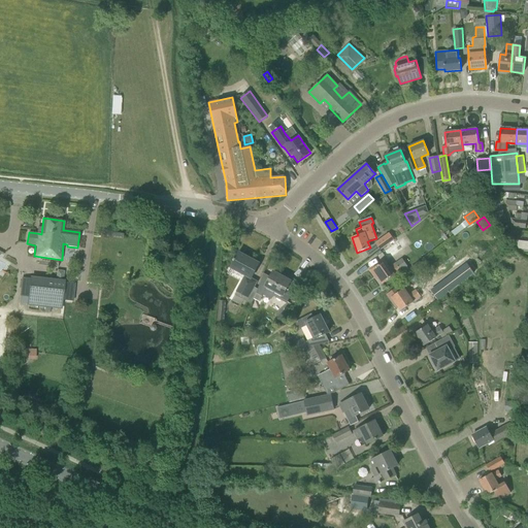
[(513,227),(525,229),(526,221),(510,219),(513,227)]
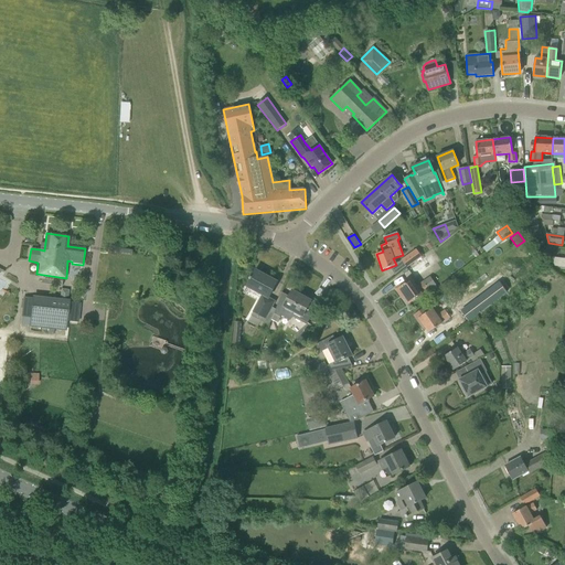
[(402,260),(407,267),(422,257),(416,249),(402,260)]
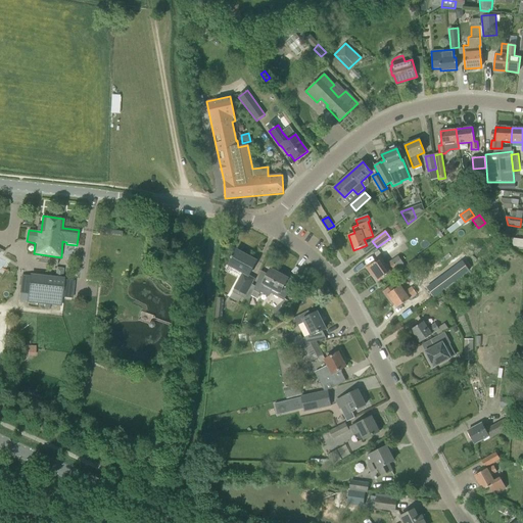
[(393,240),(379,250),(383,257),(398,247),(393,240)]
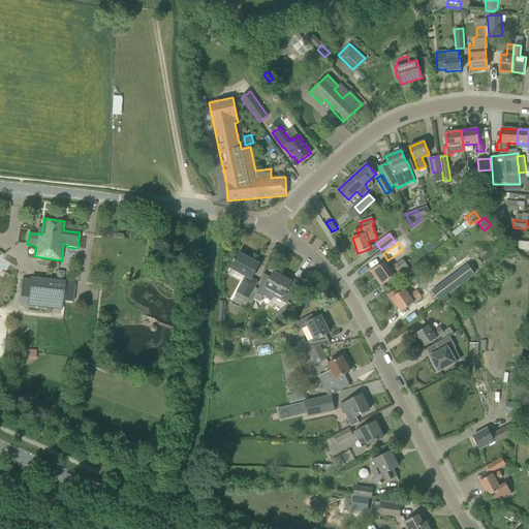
[(231,268),(251,279),(259,263),(239,253),(231,268)]
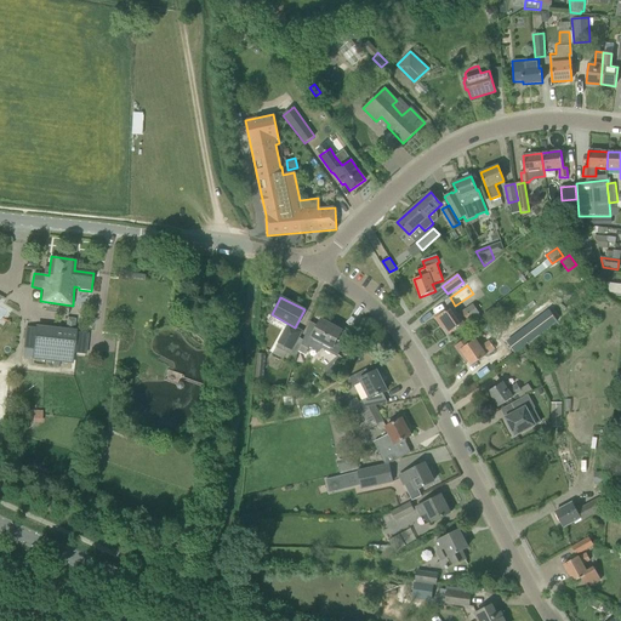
[(440,313),(434,318),(442,328),(444,326),(449,334),(459,326),(469,319),(463,311),(459,314),(454,307),(450,309),(445,312),(442,315),(440,313)]
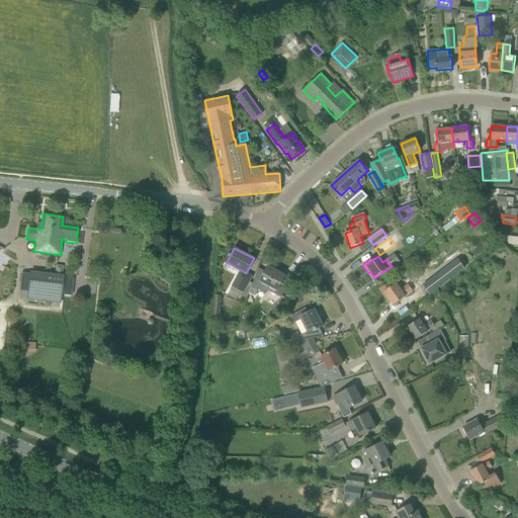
[(251,287),(257,290),(262,281),(276,289),(275,293),(281,296),(289,281),(284,278),(285,276),(268,267),(265,272),(258,268),(251,287)]
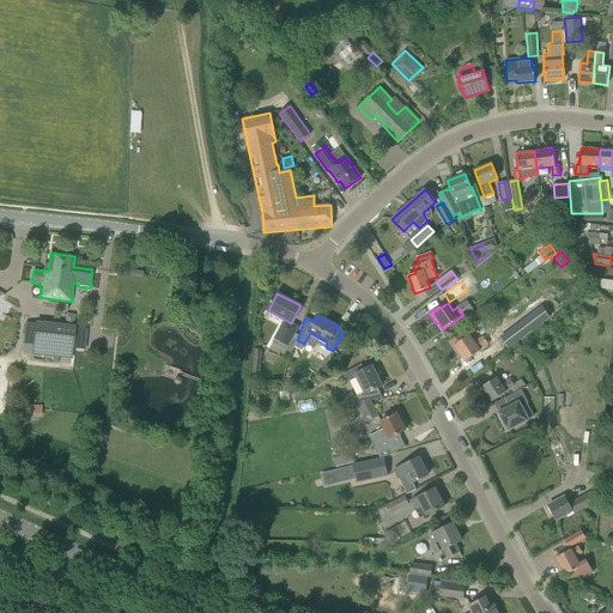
[(508,337),(515,331),(504,316),(486,329),(499,346),(509,339),(508,337)]
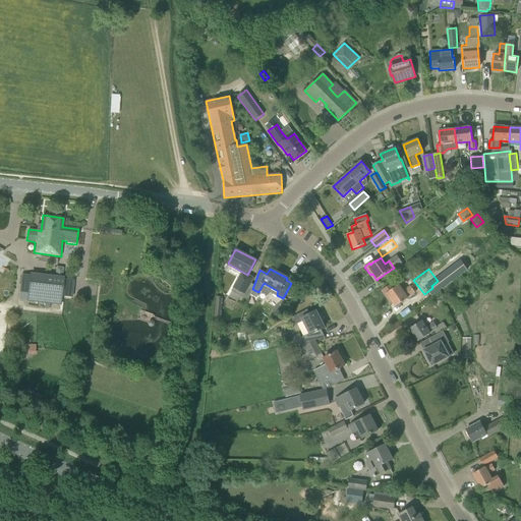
[(27,300),(60,304),(63,277),(31,274),(27,300)]
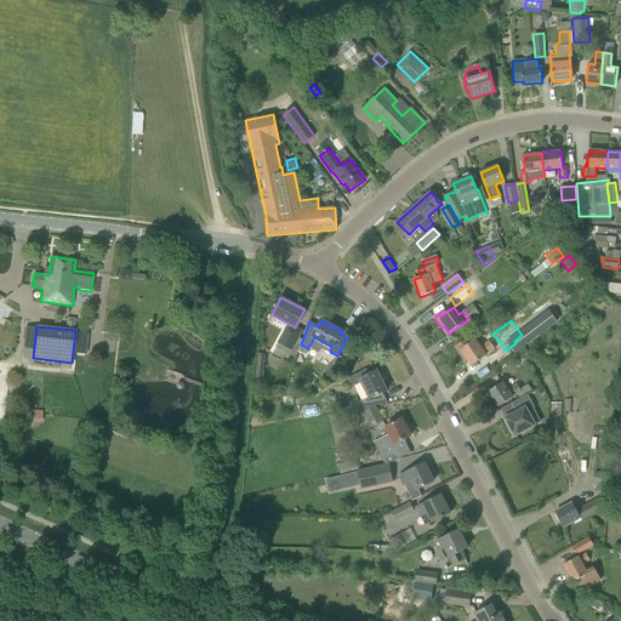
[(278,343),(292,351),(298,337),(285,330),(278,343)]
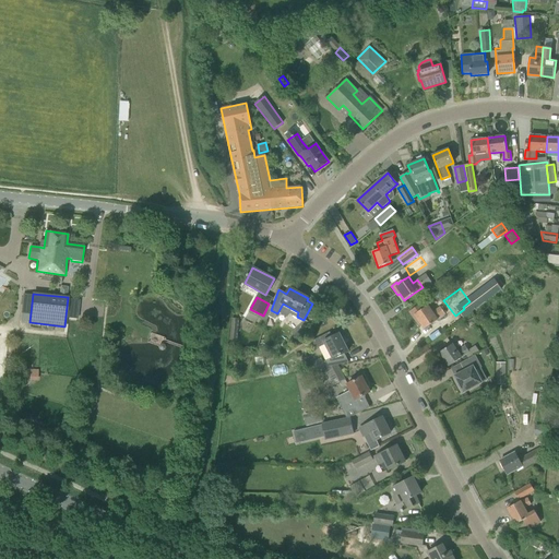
[(437,319),(444,313),(440,307),(432,312),(427,306),(425,308),(421,304),(408,312),(418,325),(420,324),(424,330),(433,323),(438,320),(437,319)]
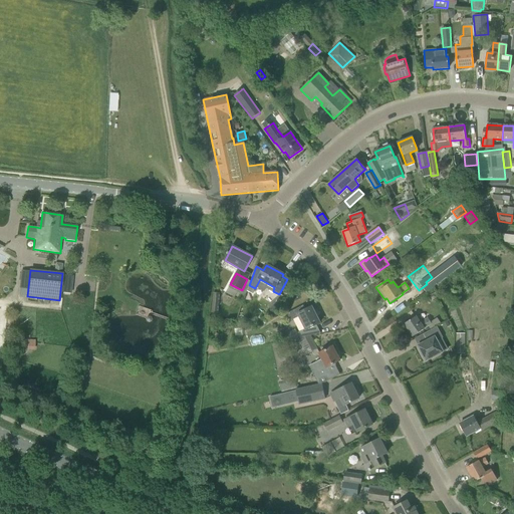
[(211,313),(218,313),(220,293),(213,292),(211,313)]
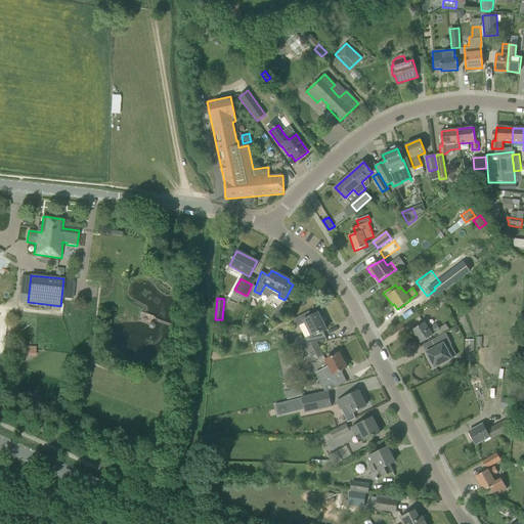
[(276,316),(282,310),(278,306),(272,312),(276,316)]
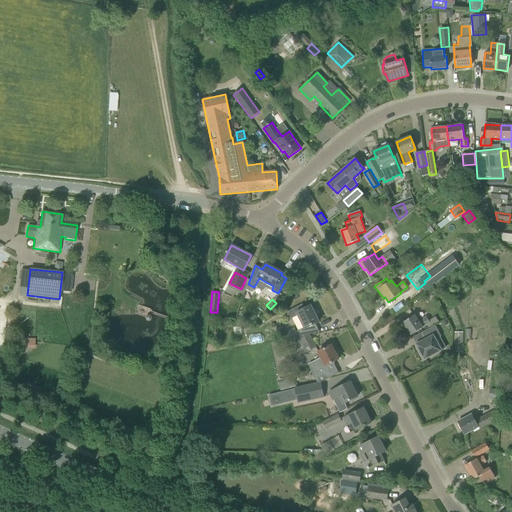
[(303,336),(309,334),(317,333),(318,333),(319,332),(319,331),(318,332),(314,324),(319,321),(311,305),(304,309),(302,304),(293,309),(286,312),(290,319),(298,315),(304,327),(296,332),(294,328),(283,333),(286,339),(303,336)]
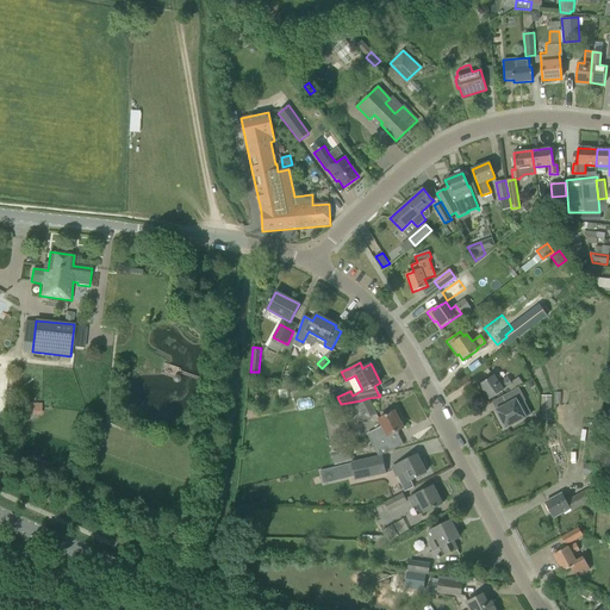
[(503,391),(512,384),(508,378),(498,384),(493,375),(480,385),(490,399),(503,391)]
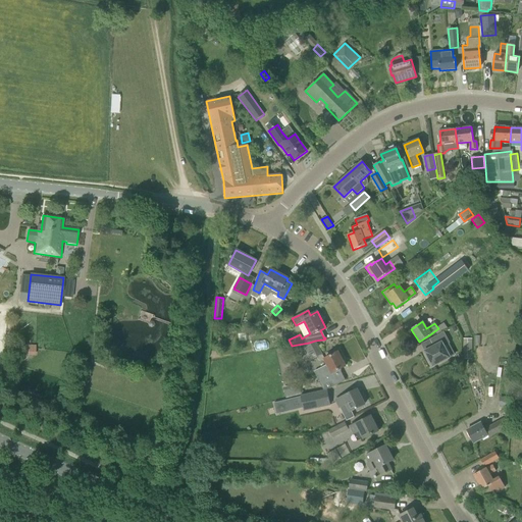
[(444,347),(450,343),(444,331),(429,340),(433,347),(424,351),(428,358),(427,359),(430,366),(431,365),(432,366),(450,357),(444,347)]
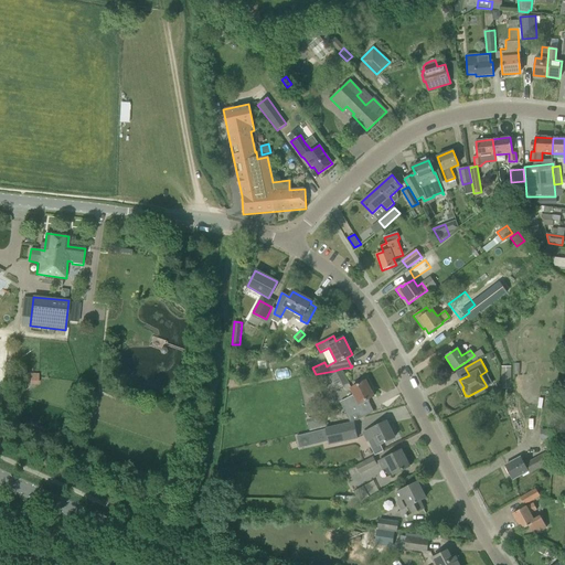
[(501,388),(511,388),(511,366),(501,366),(501,388)]
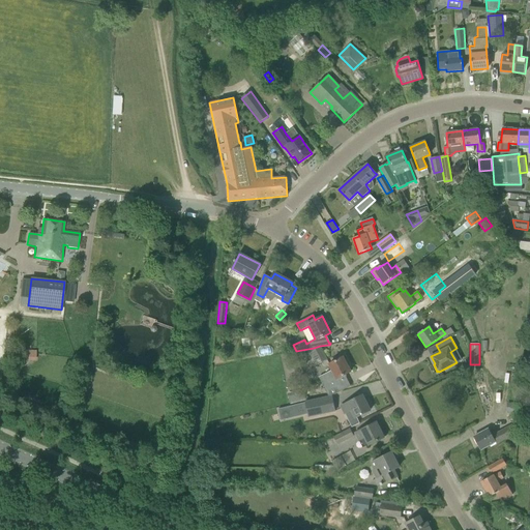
[(320,346),(314,348),(321,362),(327,360),(320,346)]
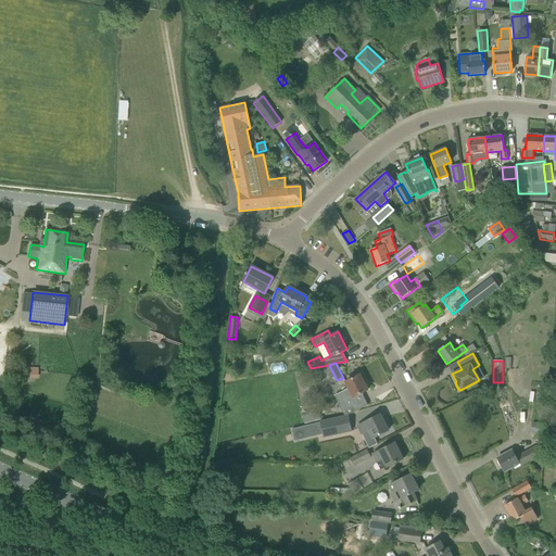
[(335,396),(344,415),(351,414),(357,411),(361,409),(354,397),(367,390),(359,375),(345,382),(349,389),(335,396)]
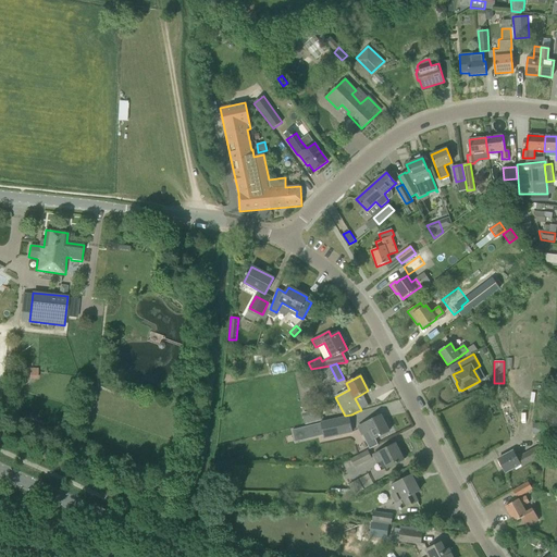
[(304,413),(306,424),(321,420),(319,409),(304,413)]
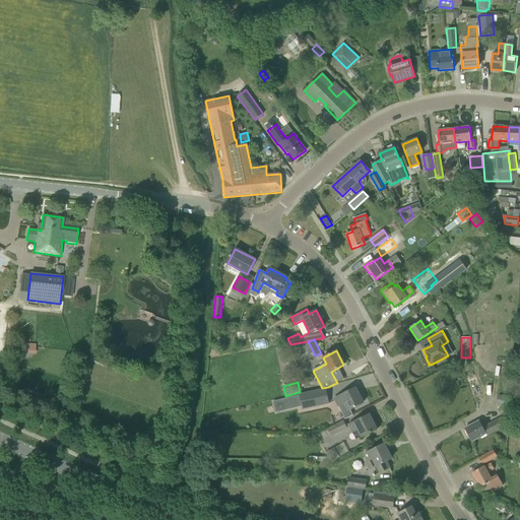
[(334,398),(338,406),(345,419),(352,415),(349,409),(363,403),(363,402),(365,401),(361,394),(360,395),(355,388),(334,398)]
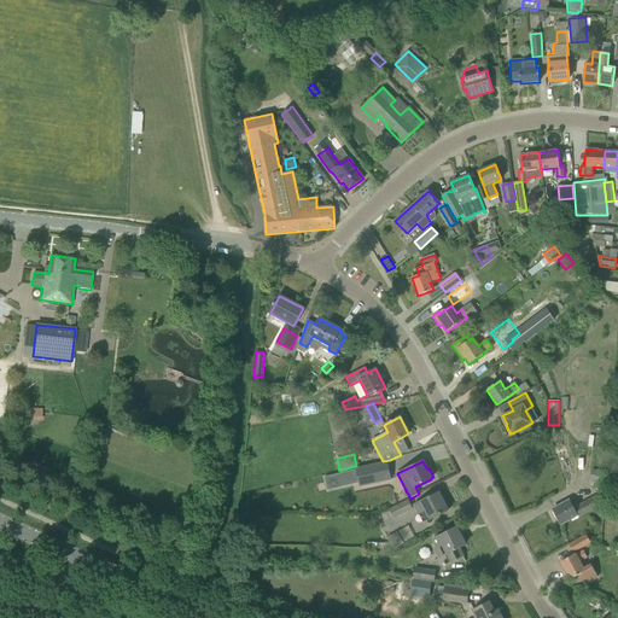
[(390,481),(386,462),(356,471),(361,488),(390,481)]
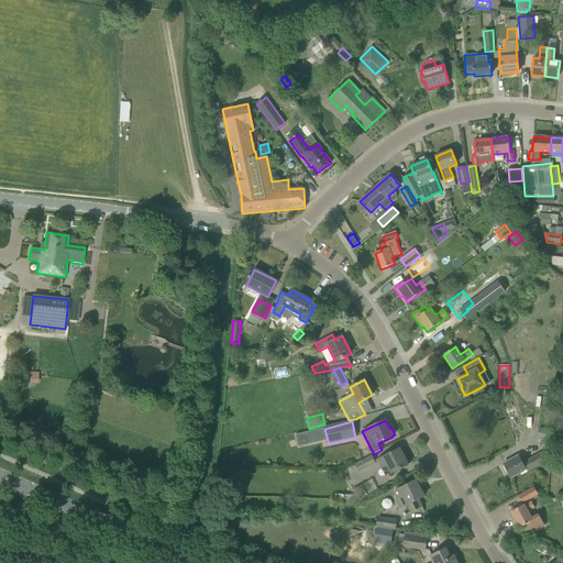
[(538,438),(552,439),(552,429),(539,428),(538,438)]
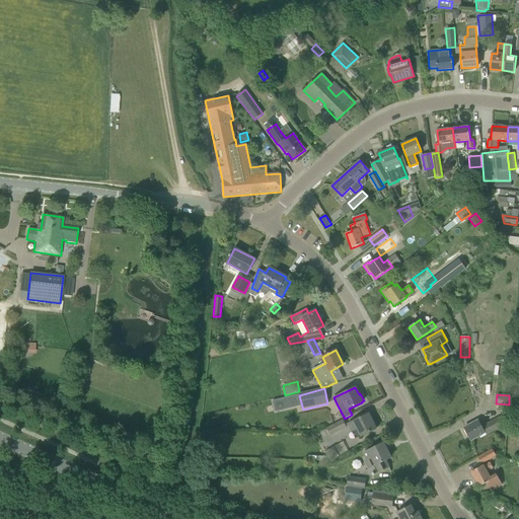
[(464,428),(471,441),(485,433),(486,435),(496,430),(500,436),(507,433),(508,413),(482,427),(478,420),(464,428)]
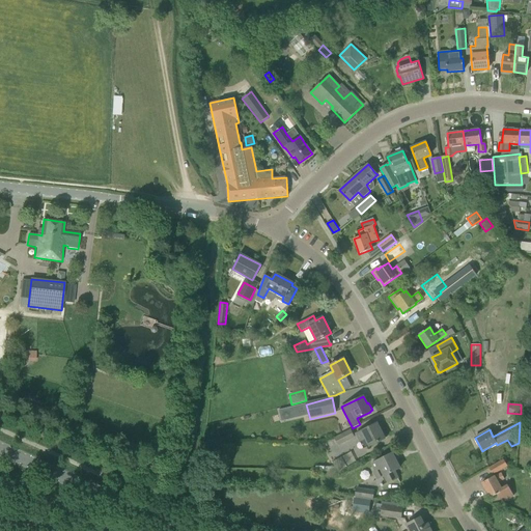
[(356,434),(360,441),(365,438),(369,446),(385,439),(376,423),(356,434)]
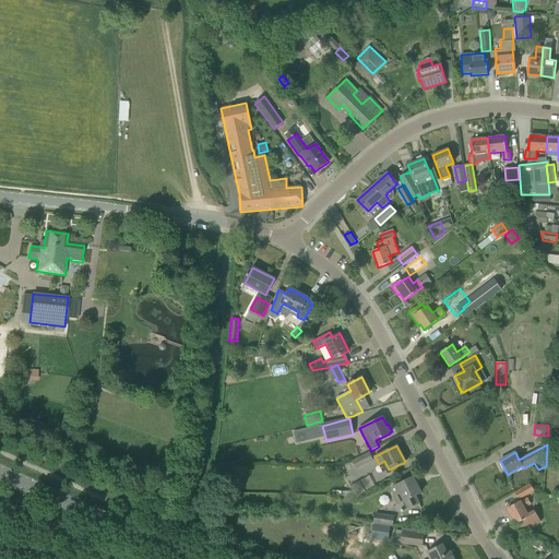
[(352,461),(356,468),(372,461),(369,452),(352,461)]
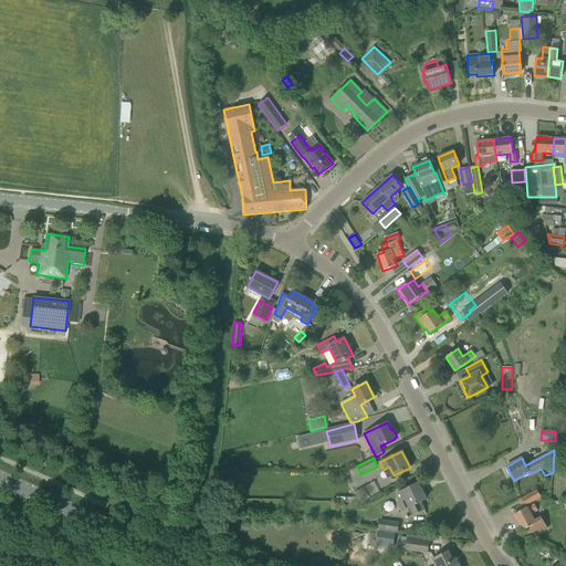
[(400,501),(398,502),(407,519),(423,510),(420,502),(426,499),(418,483),(397,494),(400,501)]
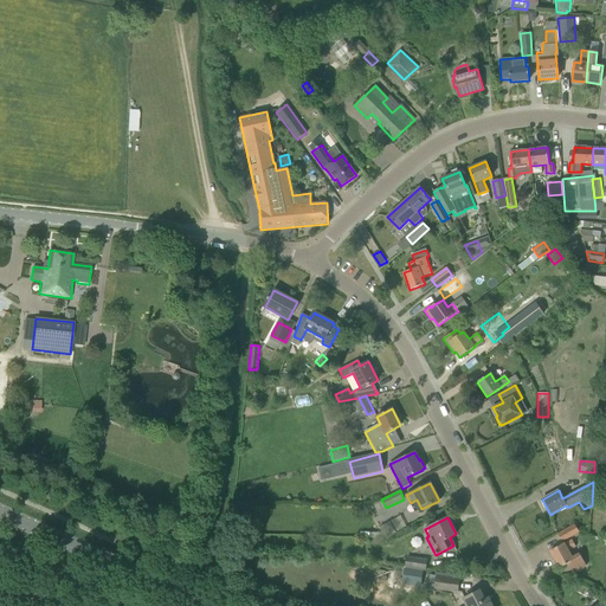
[(236,521),(236,532),(253,532),(253,522),(236,521)]
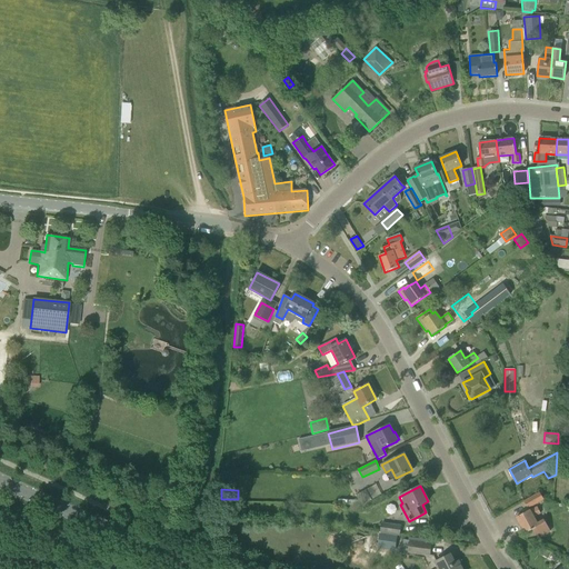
[(539,493),(523,501),(528,509),(543,501),(539,493)]
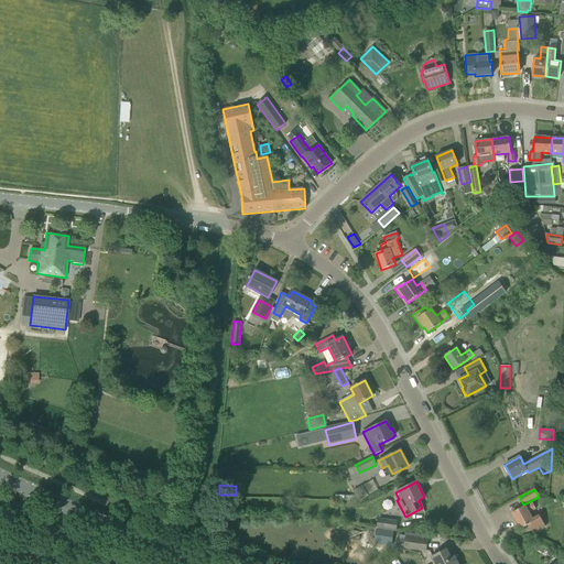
[(529,513),(535,509),(532,502),(525,507),(524,506),(511,513),(520,529),(528,524),(532,533),(545,527),(540,518),(534,521),(529,513)]
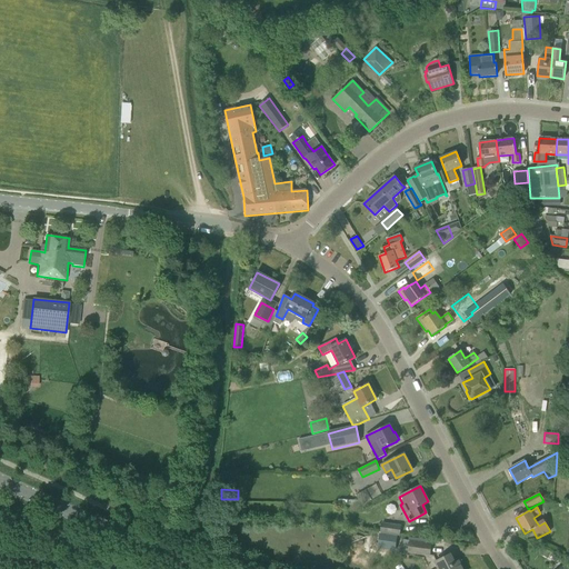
[(382,523),(381,532),(399,535),(401,526),(382,523)]
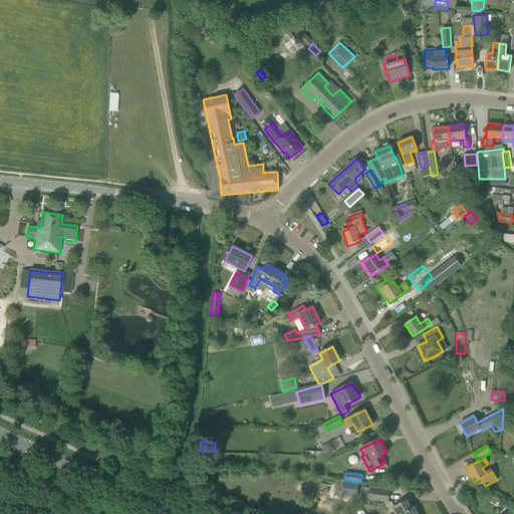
[(360,483),(344,481),(342,495),(358,497),(360,483)]
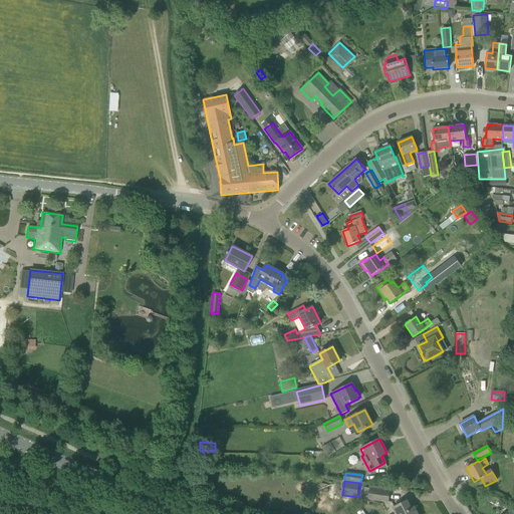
[(368,500),(388,502),(390,492),(369,489),(368,500)]
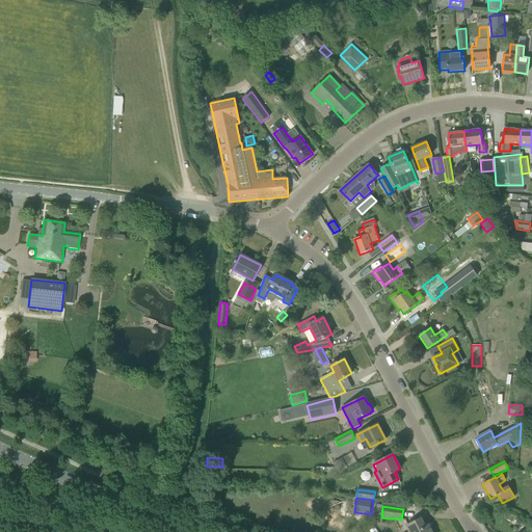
[(408,531),(431,531),(428,525),(425,527),(421,519),(411,523),(406,526),(408,531)]
